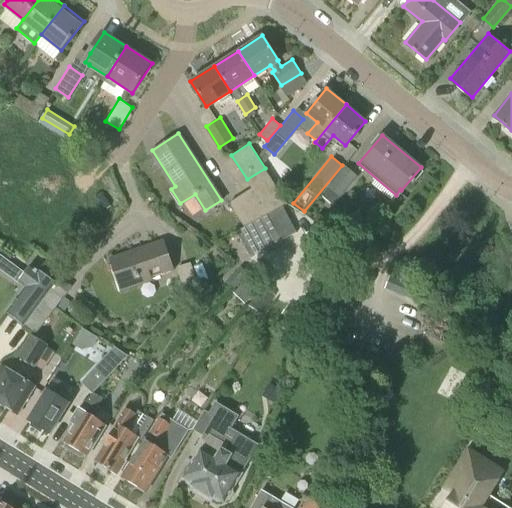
[(321,193),(333,203),(357,174),(345,164),(321,193)]
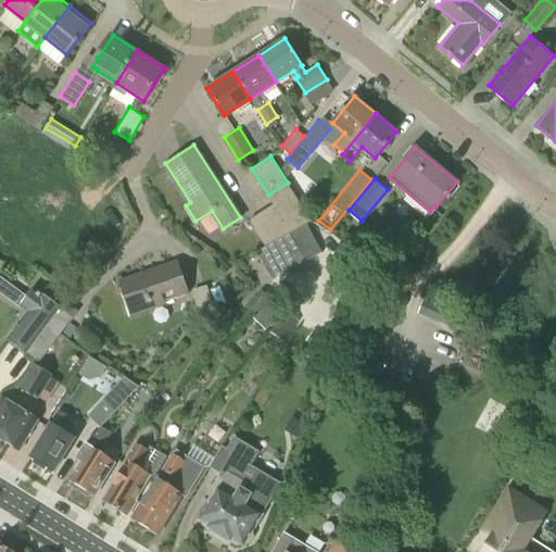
[(265,243),(280,236),(306,223),(306,222),(311,218),(288,183),(268,195),(273,202),(249,218),(265,243)]
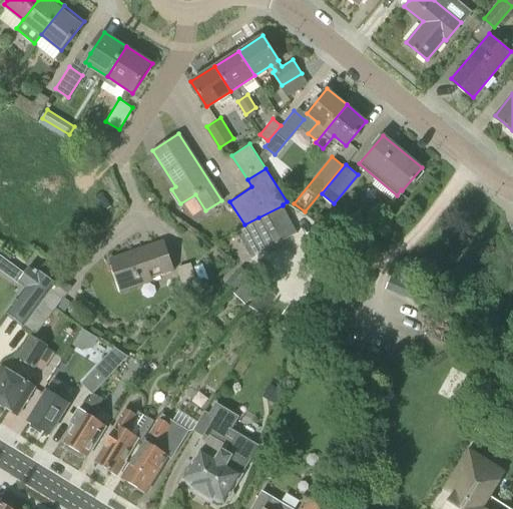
[(283,205),(259,217),(277,248),(283,244),(280,239),(297,230),(283,205)]
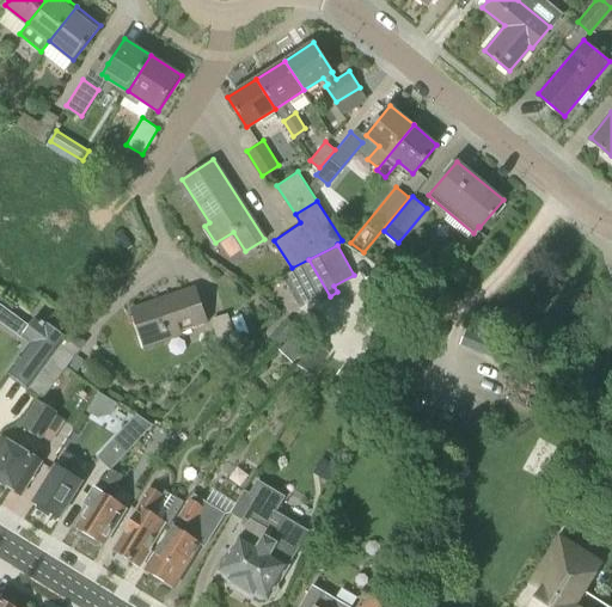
[(308,259),(292,268),(283,274),(299,304),(317,294),(320,301),(330,296),(308,259)]
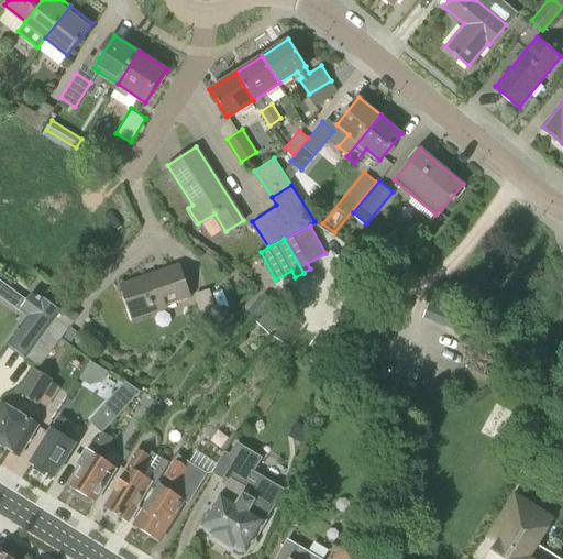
[(155,307),(190,295),(179,262),(120,283),(132,318),(156,310),(155,307)]
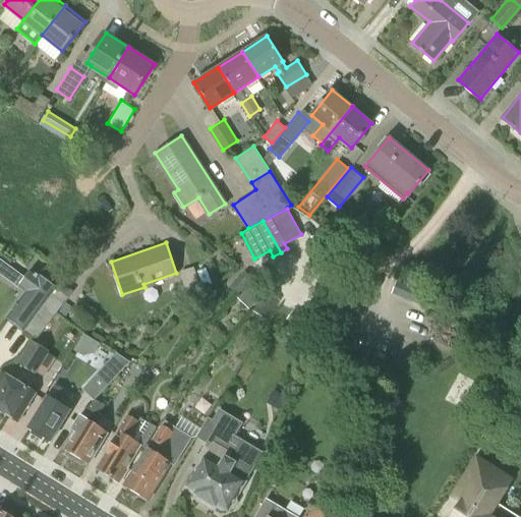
[(25,329),(57,286),(62,281),(60,280),(64,275),(47,263),(39,273),(32,268),(25,276),(0,256),(0,272),(24,290),(5,316),(24,330),(25,329)]
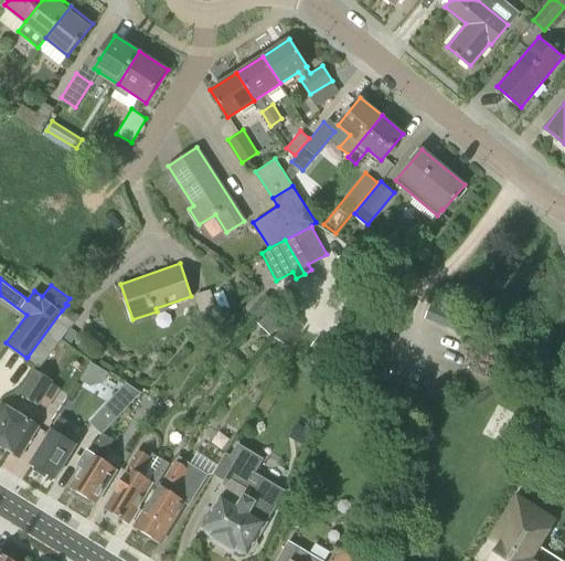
[(194,293),(203,320),(219,315),(210,288),(194,293)]
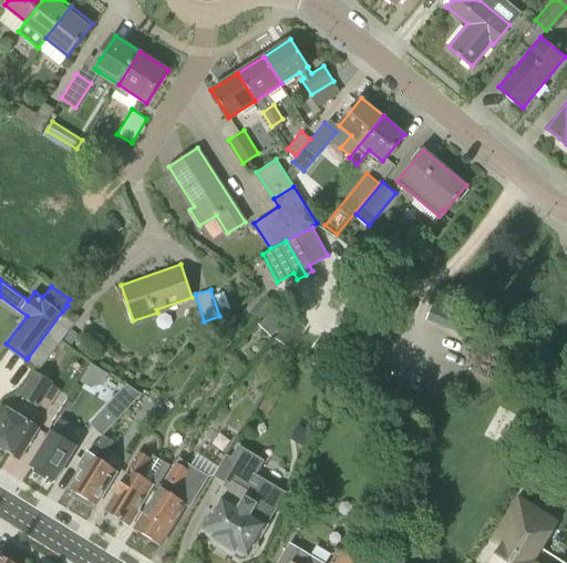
[(266,293),(249,309),(258,318),(276,302),(266,293)]
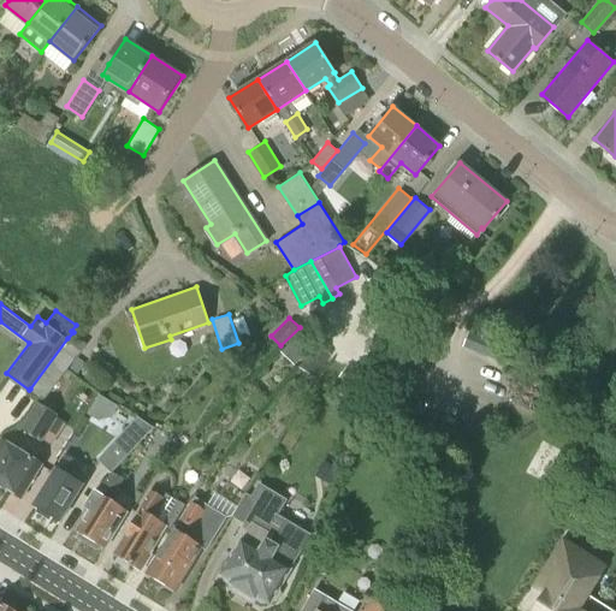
[(280,349),(295,362),(317,340),(302,326),(280,349)]
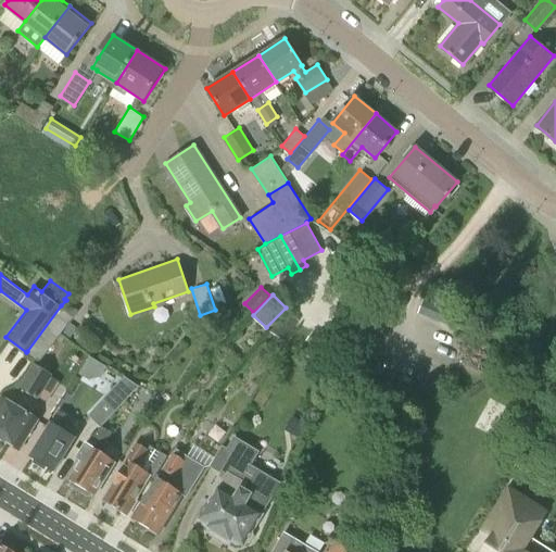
[(422,298),(417,310),(449,323),(453,310),(422,298)]
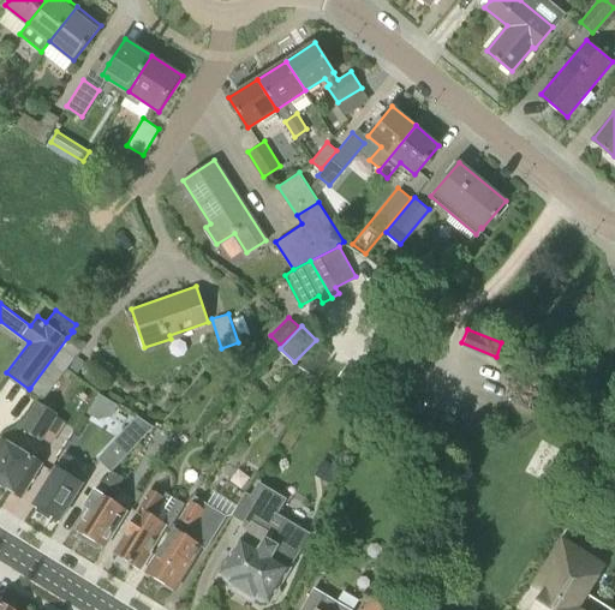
[(42,396),(39,401),(58,413),(55,411),(58,407),(57,406),(67,388),(57,381),(85,341),(73,332),(67,338),(30,388),(42,396)]
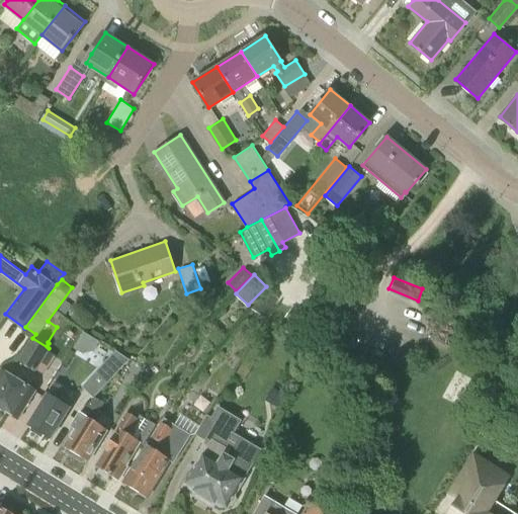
[(251,307),(264,316),(277,296),(265,287),(251,307)]
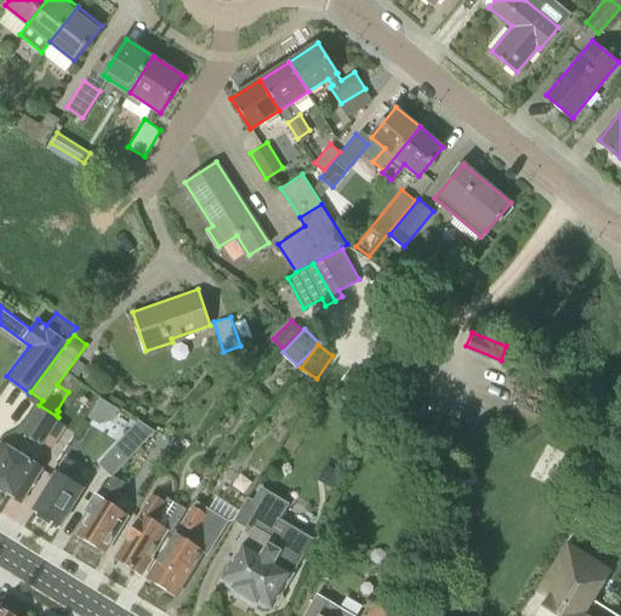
[(119,408),(100,395),(87,415),(98,422),(112,418),(119,408)]
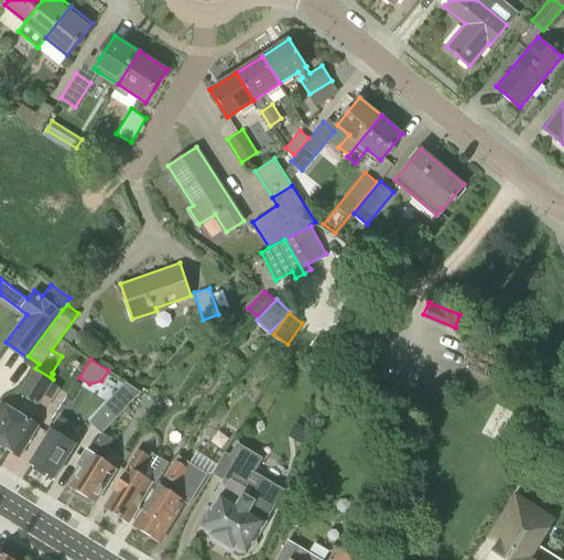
[(53,379),(35,368),(34,367),(19,390),(39,402),(53,379)]
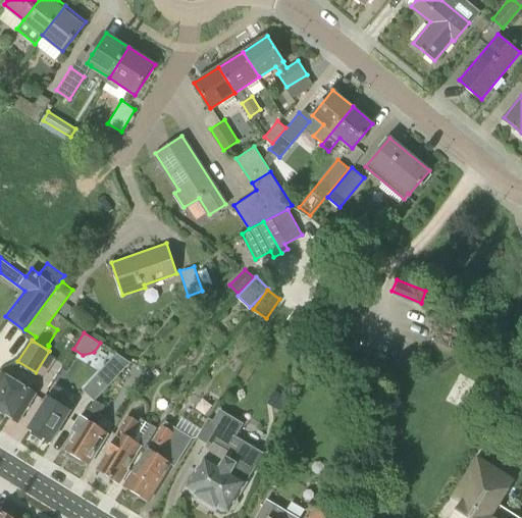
[(82,389),(94,399),(129,361),(116,352),(82,389)]
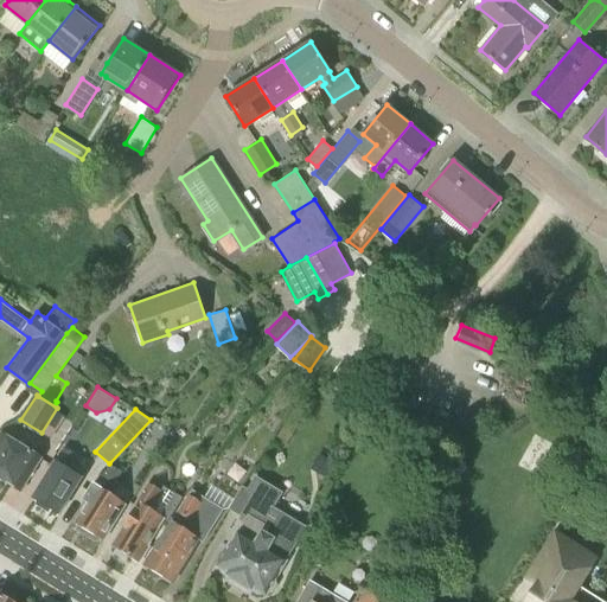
[(0,475),(21,488),(42,456),(0,431),(0,475)]
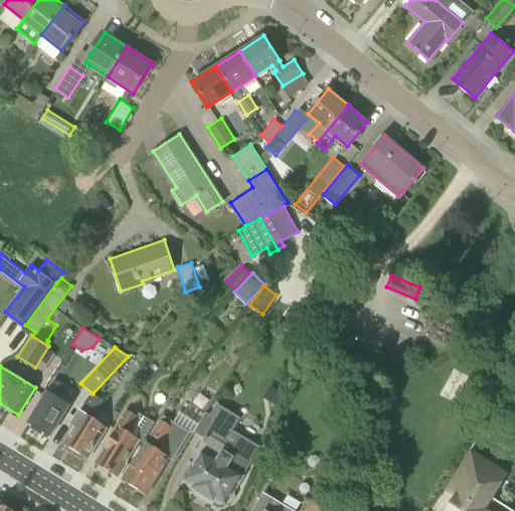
[(65,384),(55,378),(28,421),(50,435),(68,404),(57,397),(65,384)]
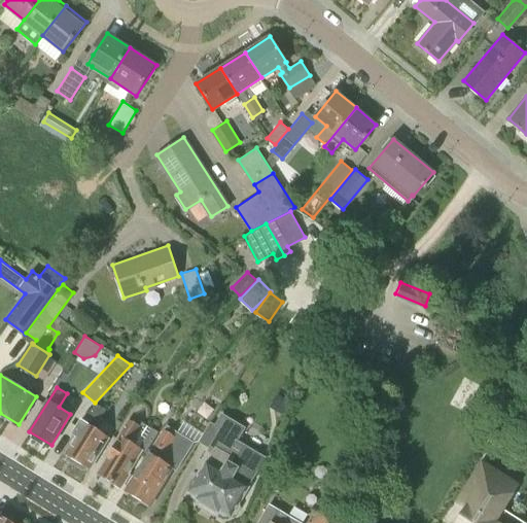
[(97,423),(105,409),(96,403),(80,419),(71,433),(76,437),(65,454),(75,459),(75,463),(83,468),(84,466),(89,468),(109,437),(90,425),(93,420),(97,423)]
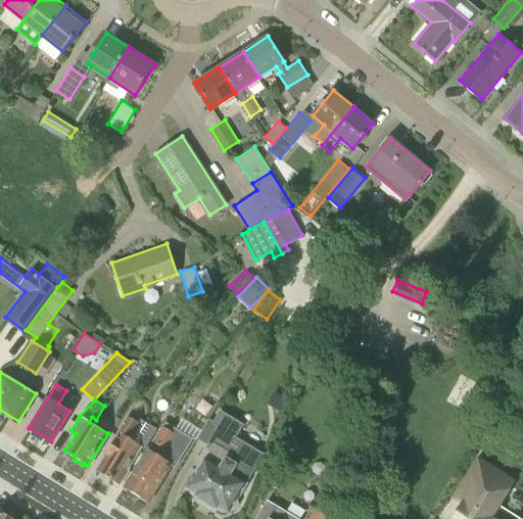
[(220,409),(212,420),(208,417),(196,437),(206,443),(205,445),(211,450),(189,486),(191,492),(197,497),(202,496),(214,502),(216,508),(222,512),(234,509),(238,502),(237,497),(252,470),(234,459),(244,441),(236,435),(240,428),(238,420),(220,409)]
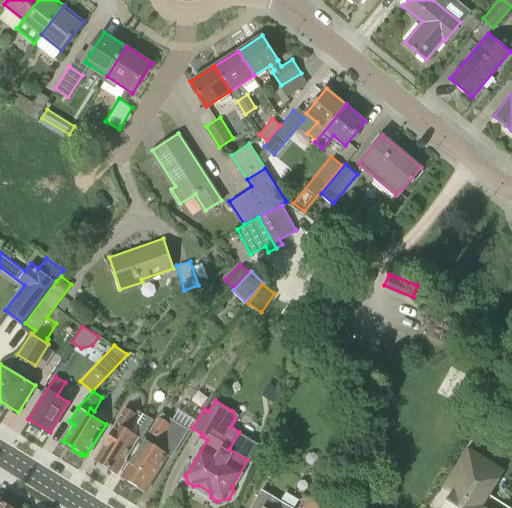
[(95,461),(98,463),(96,466),(106,472),(108,468),(110,470),(112,467),(118,471),(125,459),(138,436),(141,438),(154,418),(139,409),(137,413),(126,405),(107,437),(110,439),(106,445),(105,444),(95,461)]
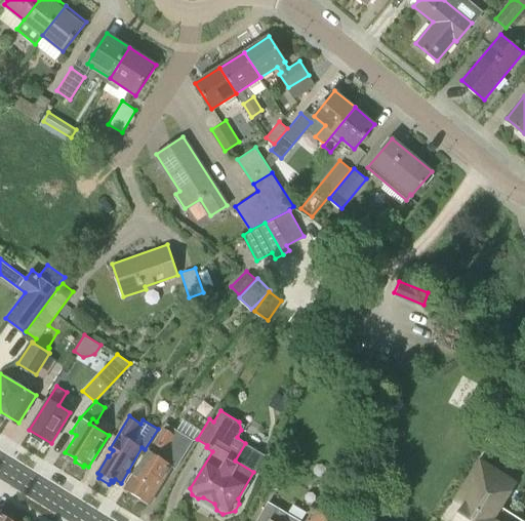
[(138,497),(147,503),(171,465),(175,468),(193,439),(167,423),(125,489),(128,491),(130,495),(134,498),(138,497)]
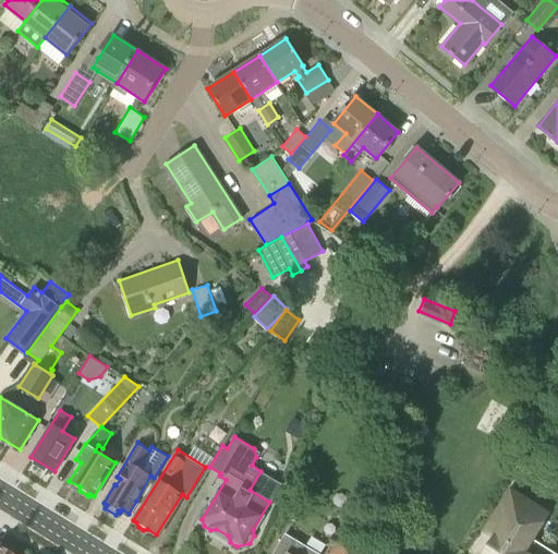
[(534,553),(528,550),(536,536),(545,521),(506,498),(478,543),(492,552),(489,553),(534,553)]
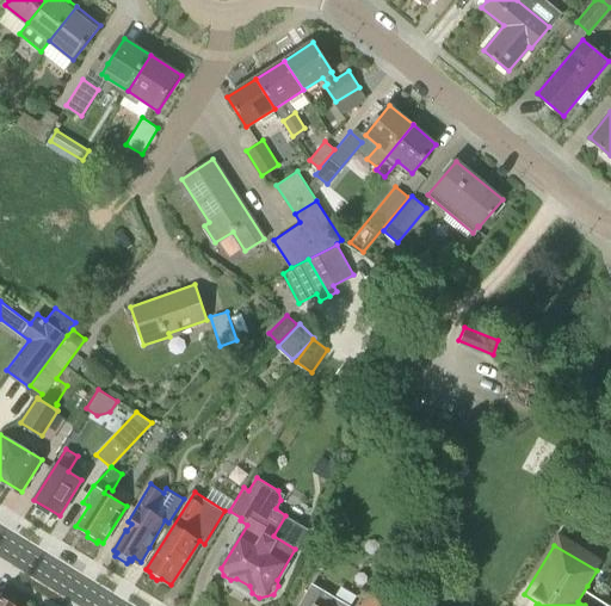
[(351,605),(312,582),(296,605),(351,605)]
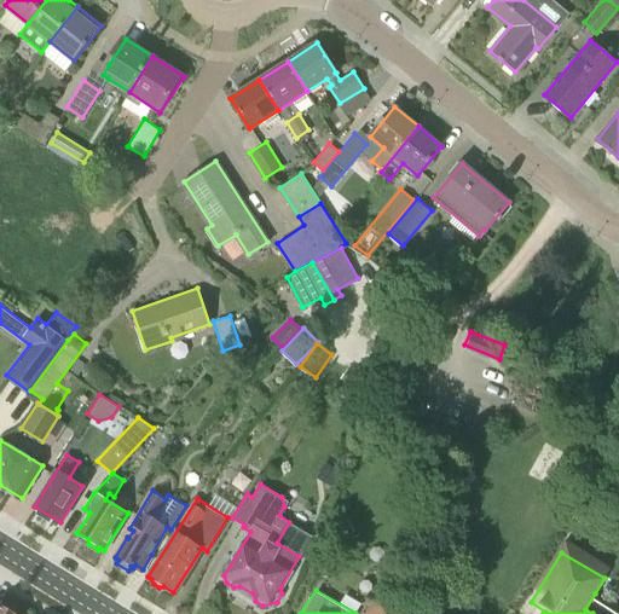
[(372,598),(363,613),(383,613),(388,608),(372,598)]
